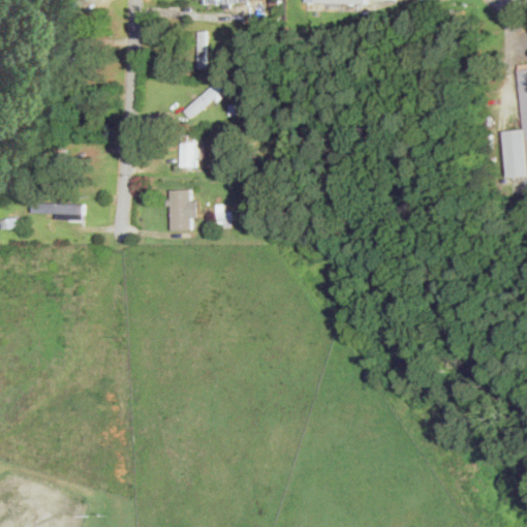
[(206,31),(198,31),(198,68),(207,68),(206,31)]
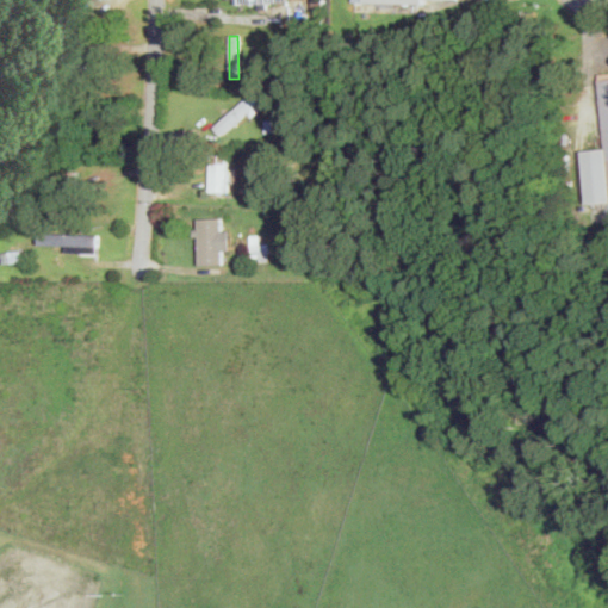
[(607,193),(596,78),(607,76),(607,193)]
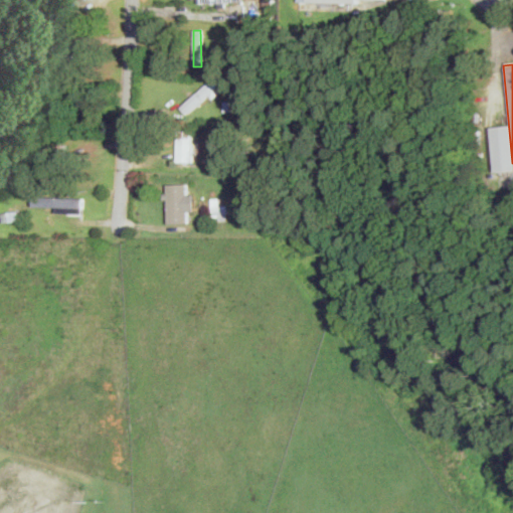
[(180,109),(186,115),(217,86),(211,79),(180,109)]
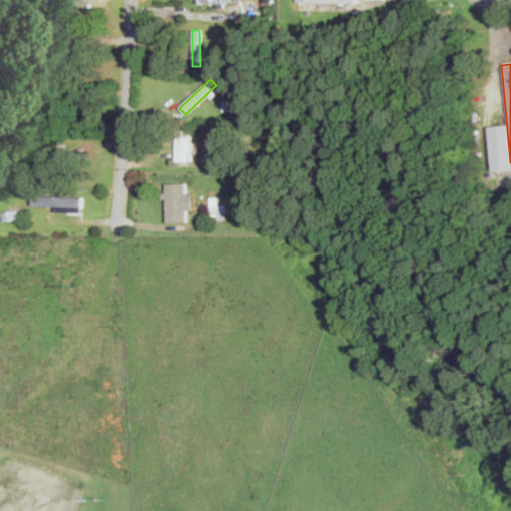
[(176,162),(191,162),(190,134),(176,134),(176,162)]
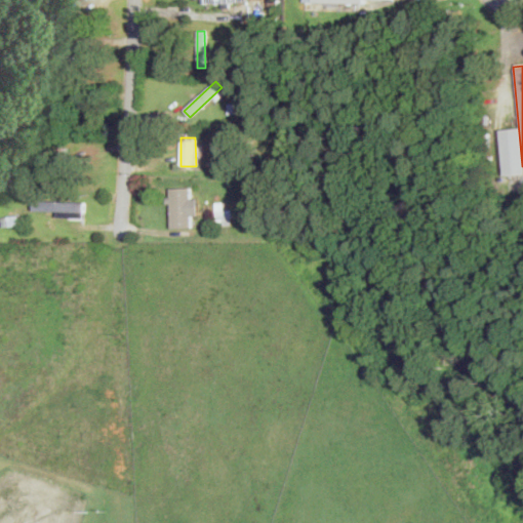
[(168,189),(169,229),(192,228),(192,216),(198,215),(197,199),(191,199),(190,188),(168,189)]
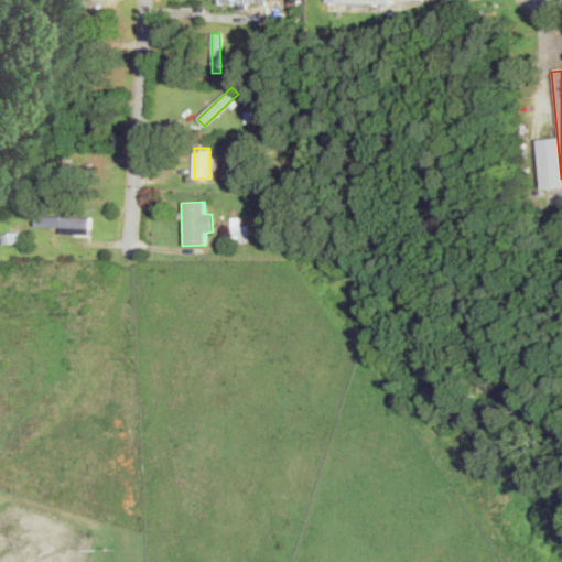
[(90,217),(36,215),(36,227),(62,228),(62,234),(89,235),(90,217)]
